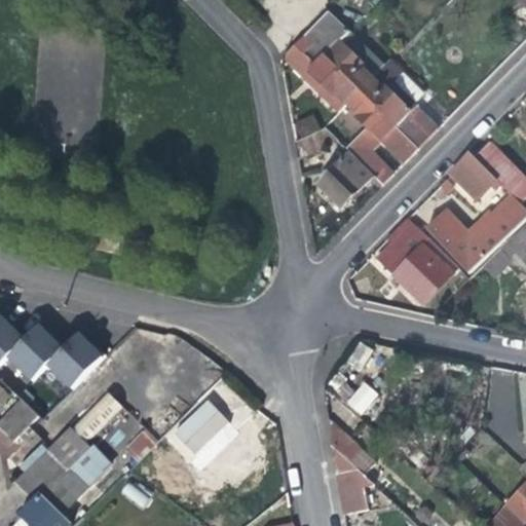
[(317,16),(299,36),(354,90),(373,72),(331,30),(317,16)]
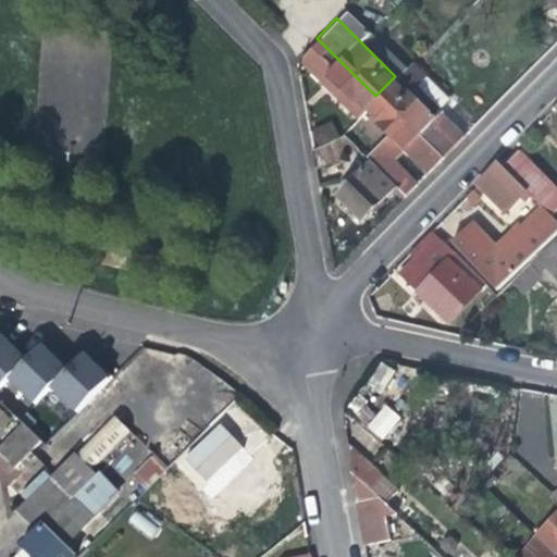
[(317,38),(295,60),(318,83),(354,118),(361,110),(375,96),(317,38)]
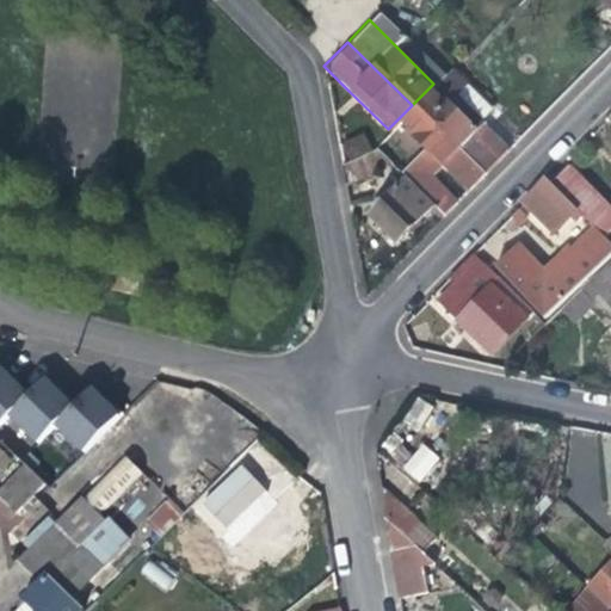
[(494,142),(475,123),(460,109),(446,96),(460,84),(446,71),(433,84),(412,105),(456,149),(481,174),(504,152),(494,142)]
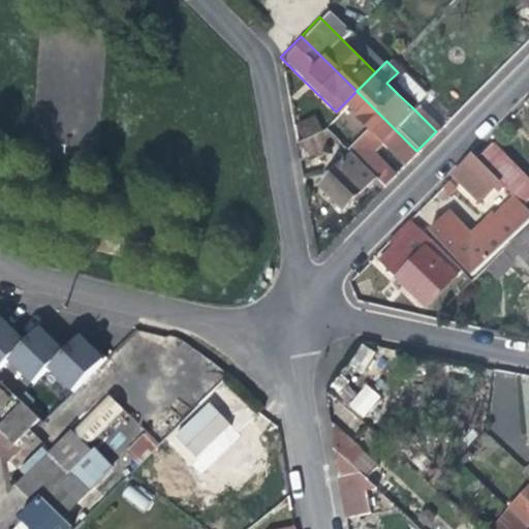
[(422,95),(398,72),(386,83),(398,94),(411,106),(422,95)]
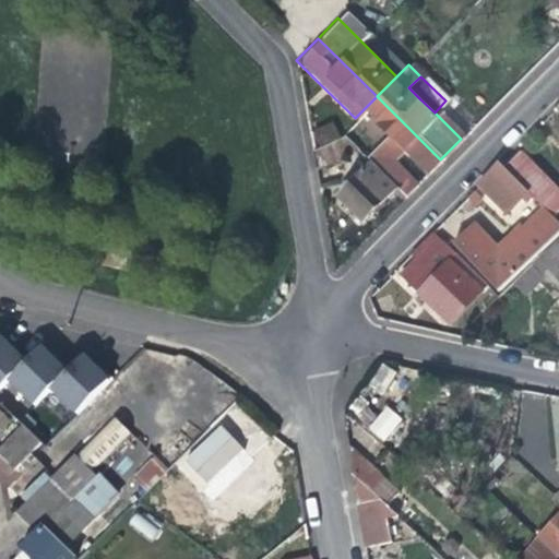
[(371,125),(384,138),(361,159),(368,165),(393,189),(403,198),(415,186),(391,163),(396,156),(402,151),(426,175),(440,159),(417,137),(377,96),(363,110),(375,121),(371,125)]
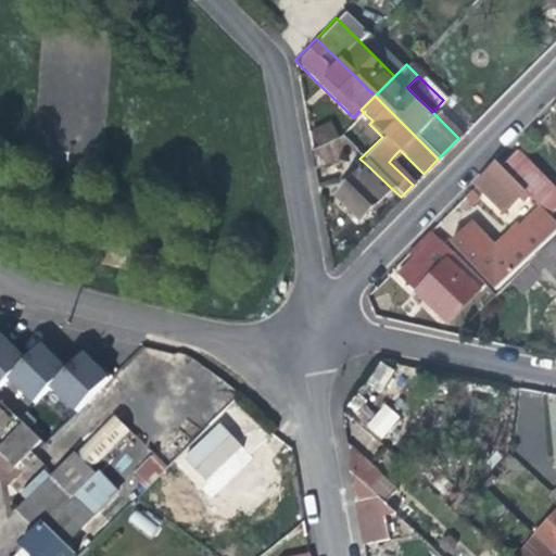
[(335,136),(307,150),(311,167),(338,154),(338,153),(349,148),(335,136)]
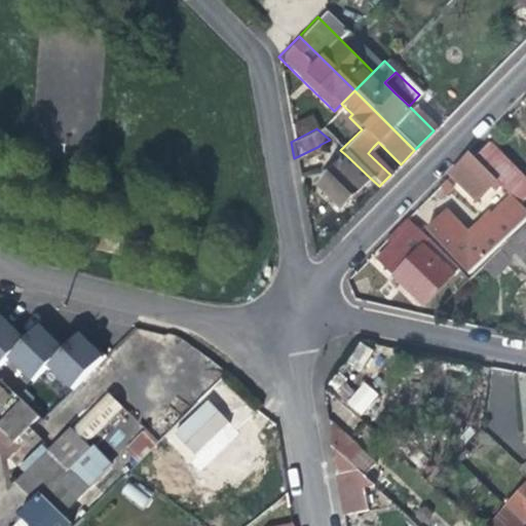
[(515,197),(523,204),(525,201),(525,178),(492,144),(477,160),(496,179),(504,187),(515,197)]
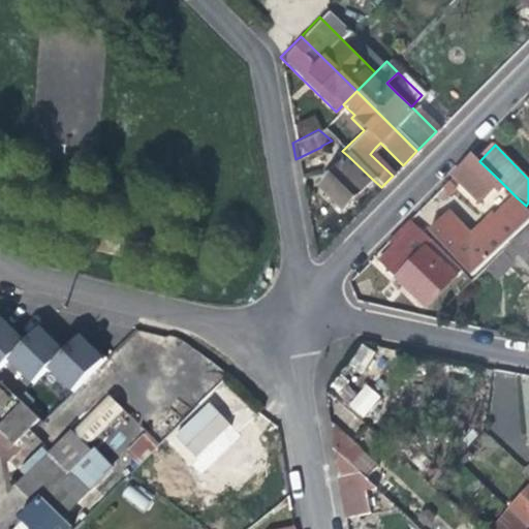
[(372,179),(348,156),(339,164),(336,166),(329,174),(315,187),(340,211),(349,201),(352,203),(362,192),(363,188),(372,179)]
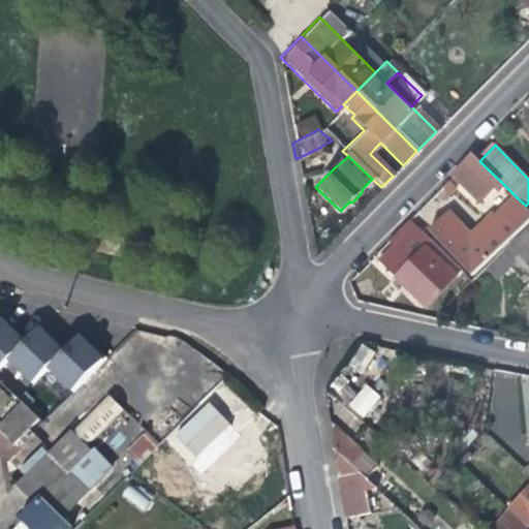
[(503,193),(507,188),(499,180),(479,161),(477,159),(475,157),(456,177),(483,204),(498,188),(503,193)]
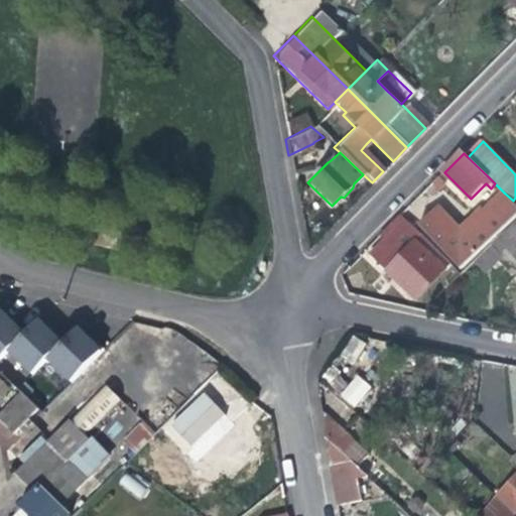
[(515,215),(515,204),(513,201),(505,194),(485,216),(481,211),(460,232),(446,219),(437,210),(418,229),(423,234),(440,250),(446,257),(460,270),(466,264),(515,215)]
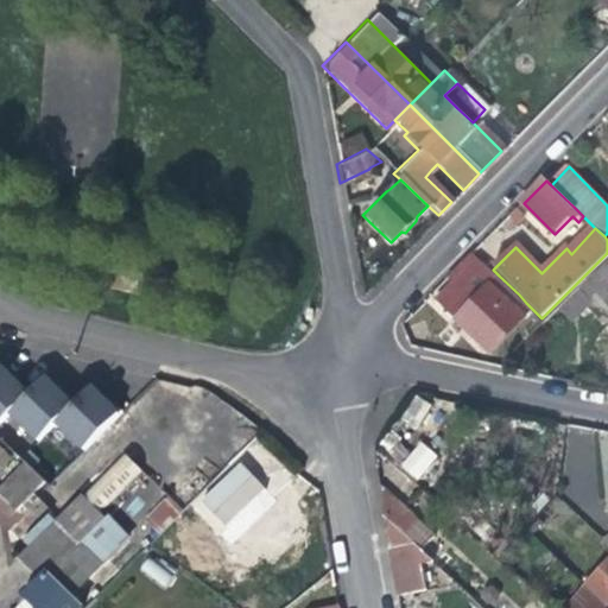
[(461,266),(445,283),(449,286),(434,302),(491,358),(492,356),(502,366),(526,341),(515,331),(532,315),(472,255),(461,266)]
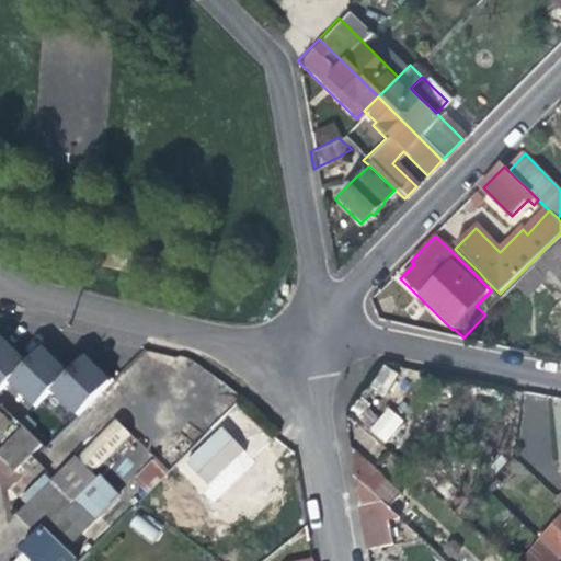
[(560,242),(536,266),(560,290),(560,242)]
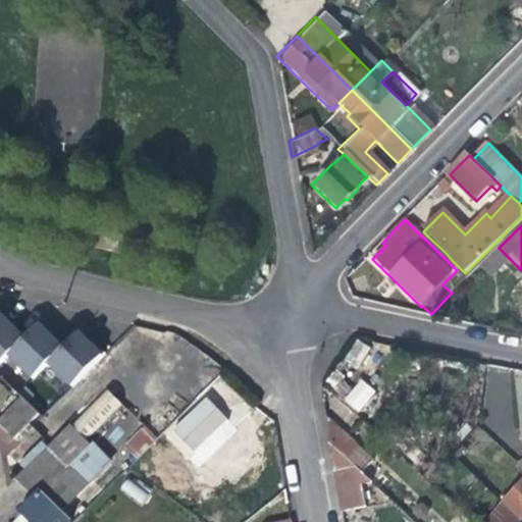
[(0,316),(0,358),(6,353),(29,374),(63,344),(50,329),(48,333),(37,325),(30,330),(25,333),(13,322),(9,324),(0,316)]
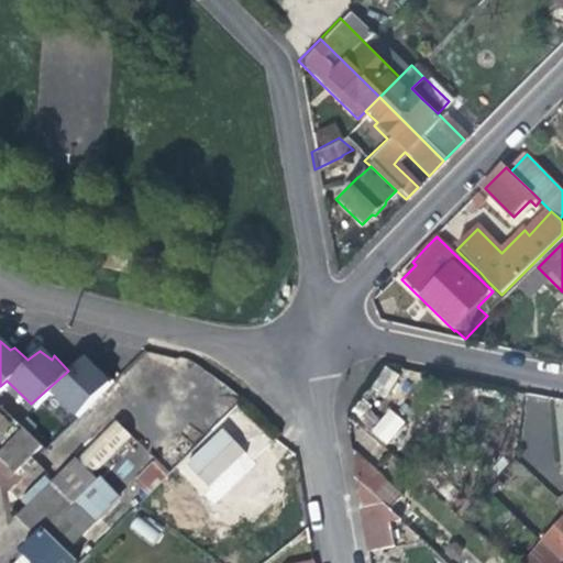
[(68,371),(48,389),(74,414),(109,381),(97,367),(92,371),(81,357),(68,371)]
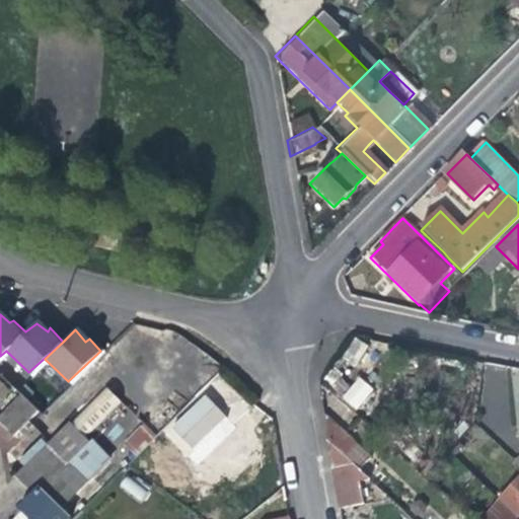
[(342,360),(355,367),(368,345),(354,338),(342,360)]
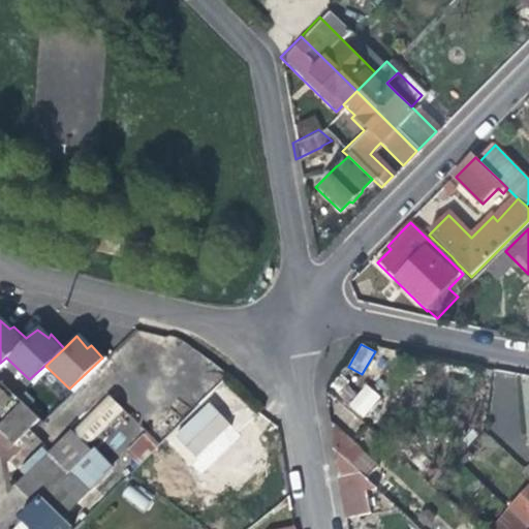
[(346,405),(363,418),(381,397),(365,383),(346,405)]
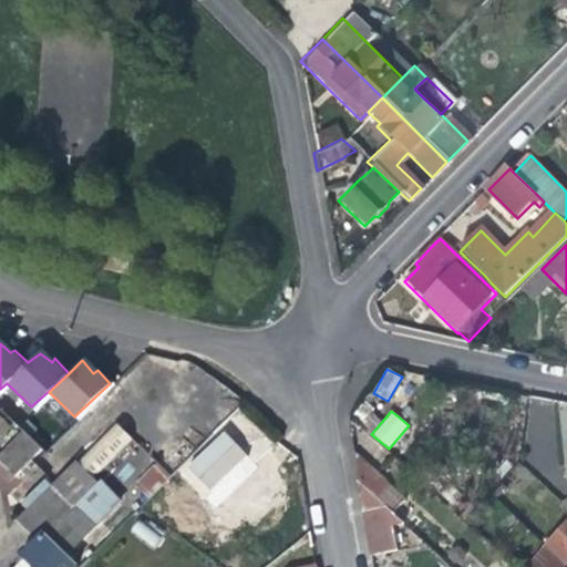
[(0,453),(17,423),(0,414),(0,453)]
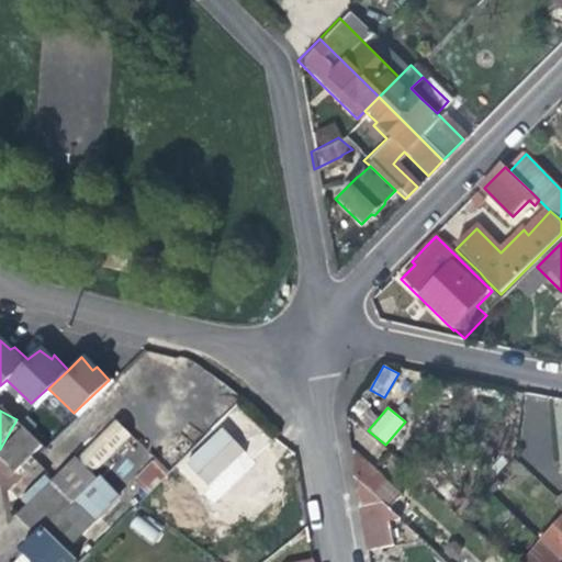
[(114,422),(74,459),(83,469),(123,430),(114,422)]
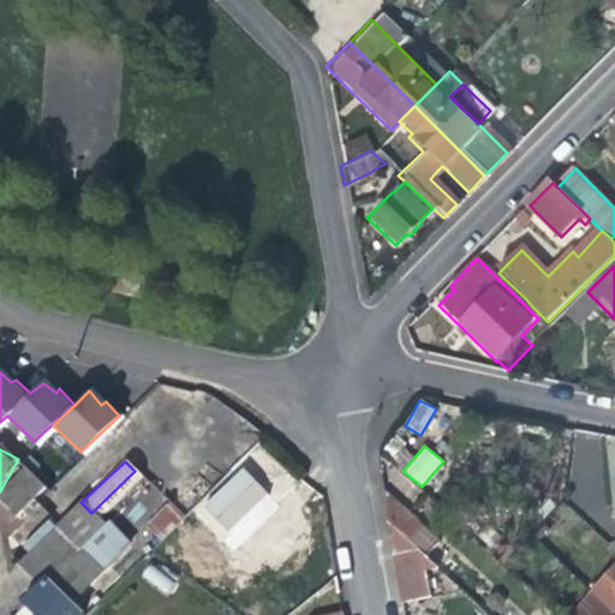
[(142,479),(135,471),(91,513),(99,521),(142,479)]
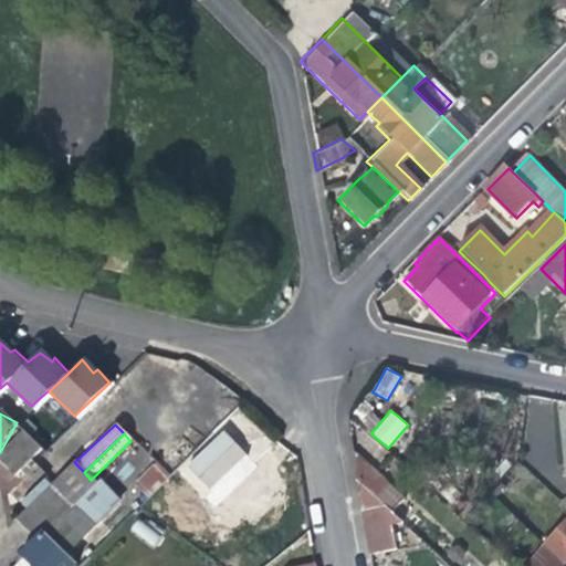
[(0,461),(13,477),(42,449),(27,435),(0,460),(0,461)]
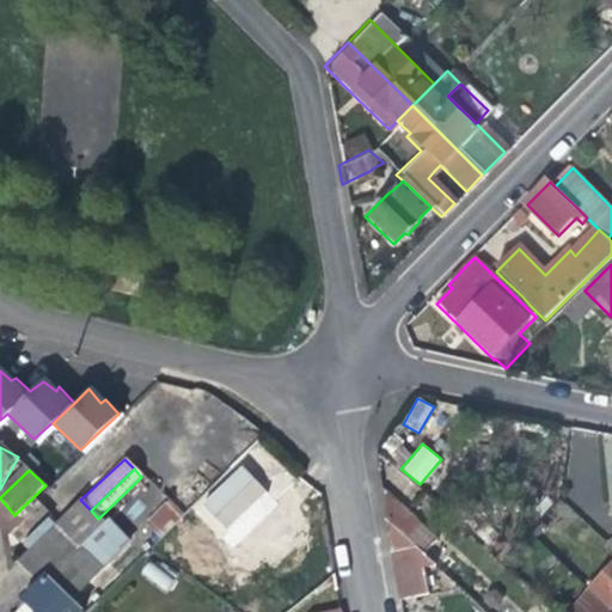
[(236,472),(219,488),(224,494),(206,513),(240,546),(275,512),(258,495),(236,472)]
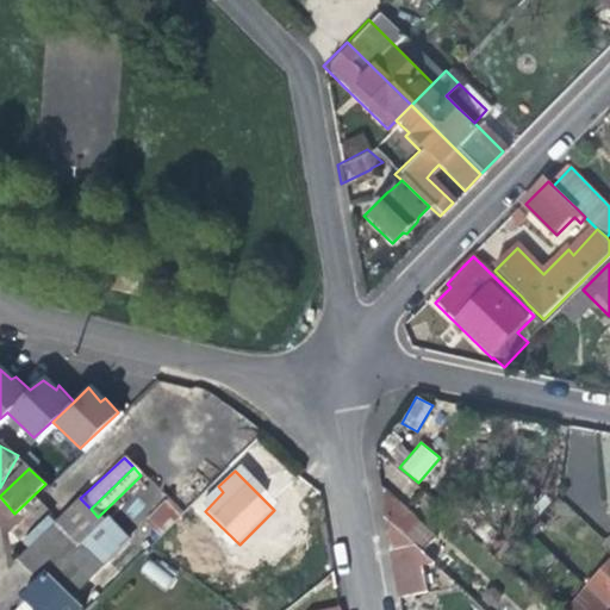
[(383,492),(387,520),(424,554),(439,539),(383,492)]
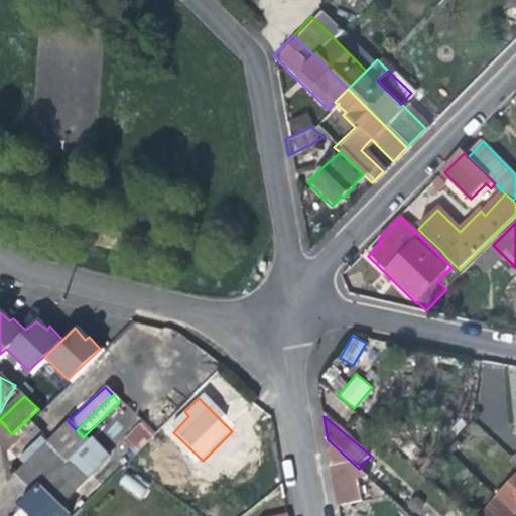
[(122,441),(135,453),(153,431),(141,420),(122,441)]
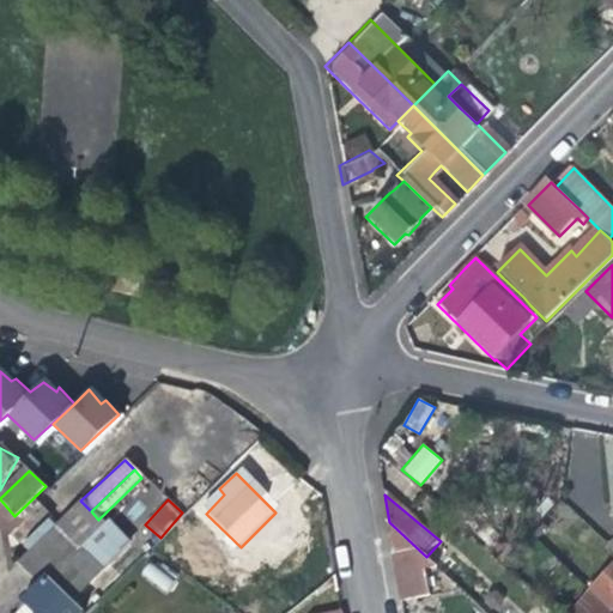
[(22,559),(31,570),(91,511),(80,501),(35,546),(22,559)]
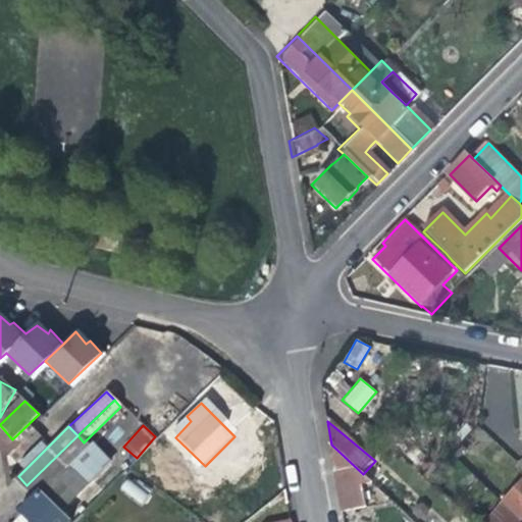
[(15,521),(63,521),(59,516),(85,489),(65,469),(88,448),(83,442),(84,442),(77,435),(27,485),(36,494),(17,514),(20,517),(15,521)]
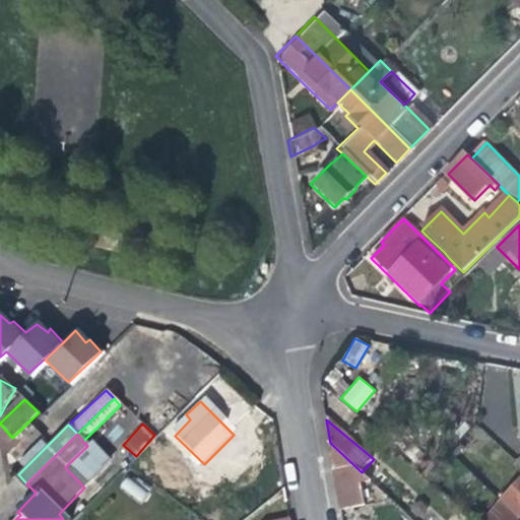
[(240,439),(216,461),(239,484),(262,461),(240,439)]
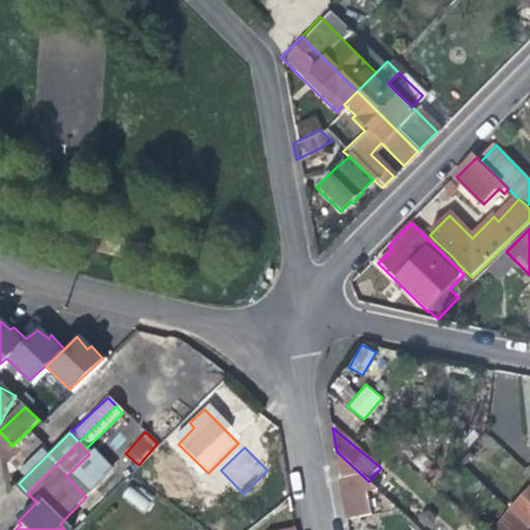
[(380,492),(369,481),(336,451),(349,520),(373,516),(371,493),(380,492)]
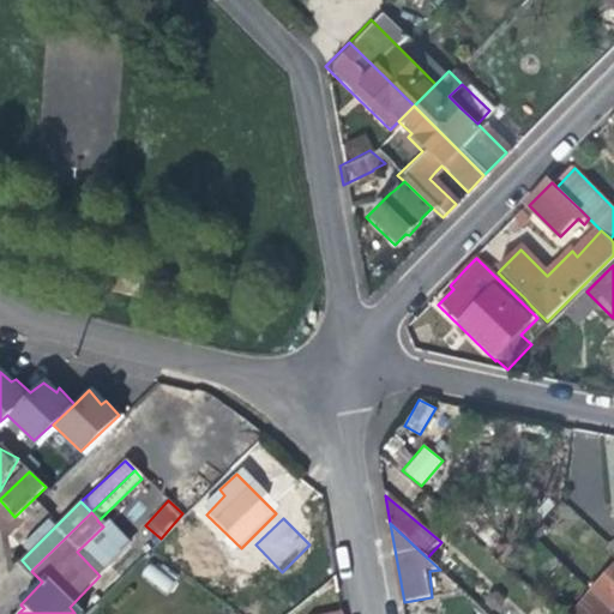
[(149,563),(140,576),(168,595),(176,582),(149,563)]
